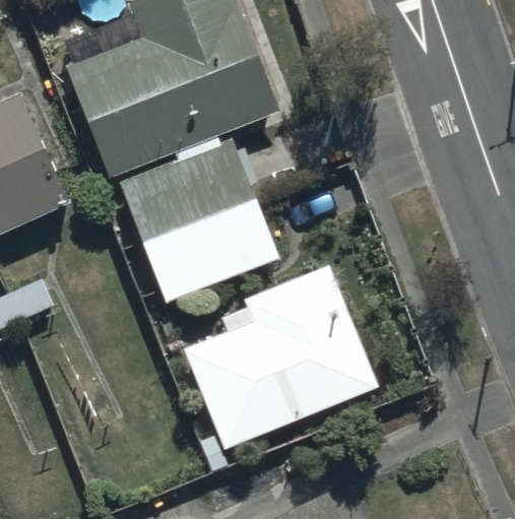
[(237,0),(127,0),(141,34),(65,65),(112,178),(169,154),(173,164),(122,184),(170,302),(279,256),(232,138),(220,143),(216,133),(281,107),(237,0)]
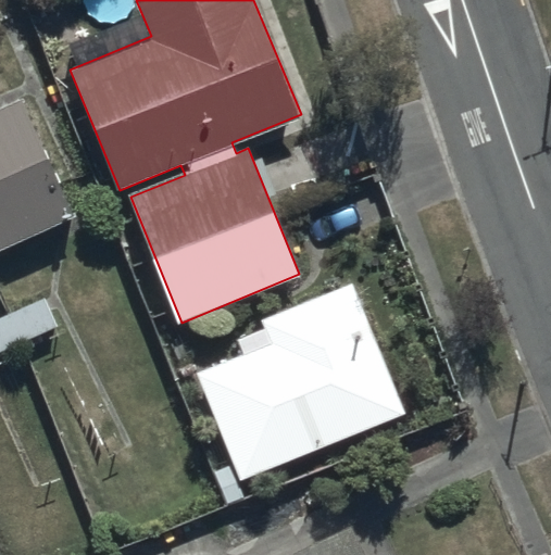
[(0,252),(79,218),(27,99),(0,111),(0,252)]
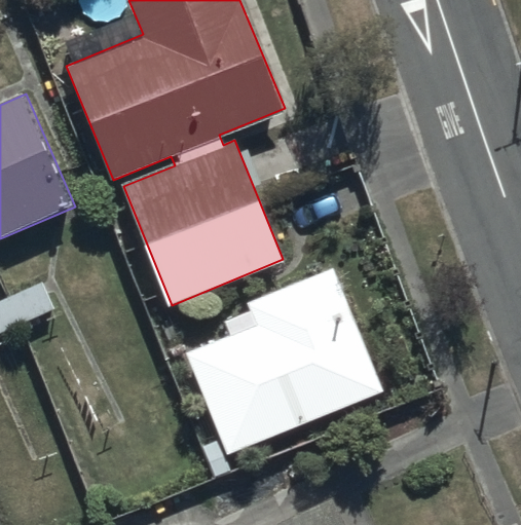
[(331,268),(243,302),(253,326),(185,354),(228,455),(383,389),(331,268)]
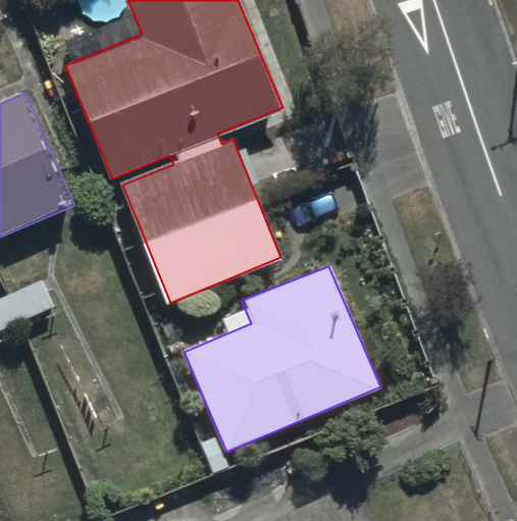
[(42,281),(0,299),(0,329),(53,307),(42,281)]
